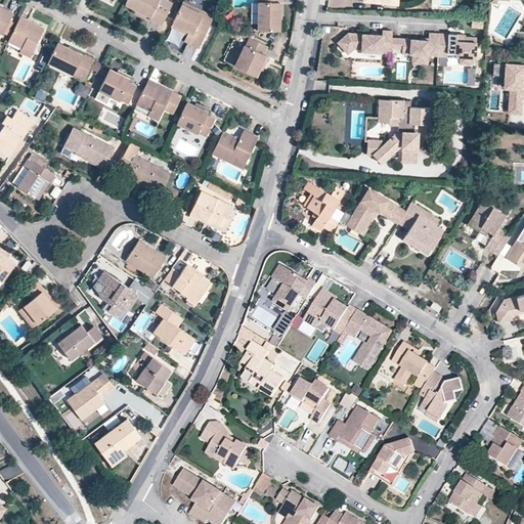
[(173,4),(164,0),(128,0),(126,4),(151,17),(149,19),(162,26),(173,4)]
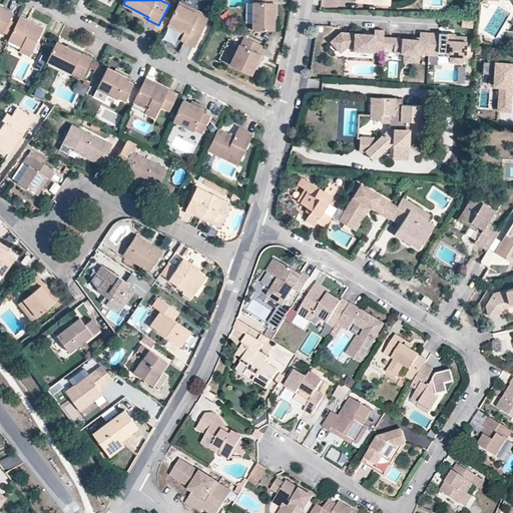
[(252,0),(252,30),(274,31),(273,4),(275,4),(275,0),(252,0)]
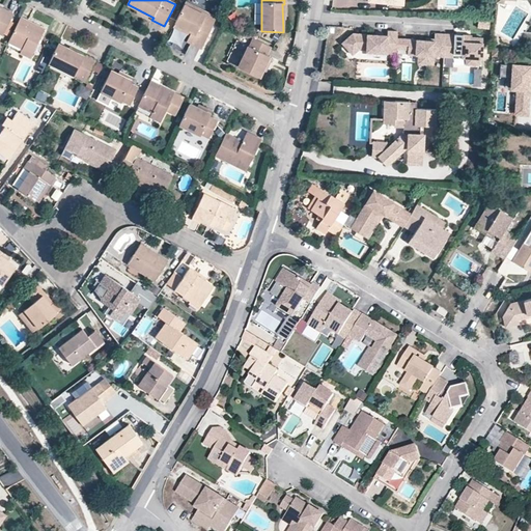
[(217,20),(185,4),(174,25),(191,33),(190,36),(187,43),(202,50),(214,25),(217,20)]
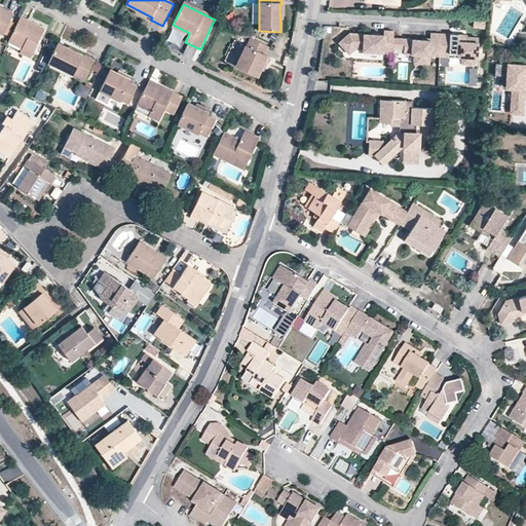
[(0,8),(0,32),(3,34),(13,13),(1,7),(0,8)]
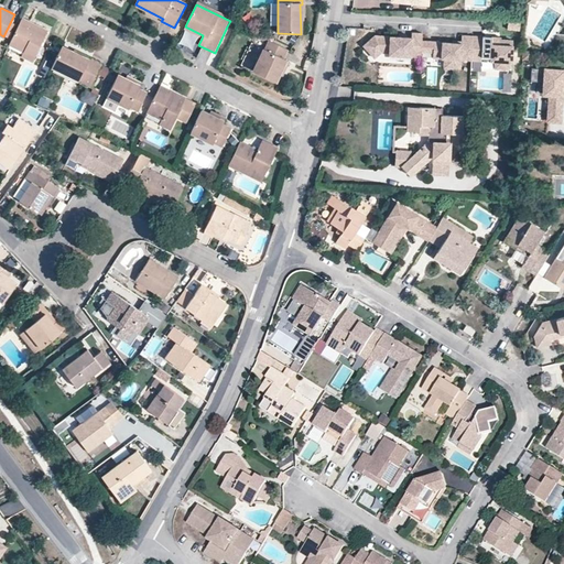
[(22,18),(10,44),(24,51),(22,56),(33,61),(47,31),(22,18)]
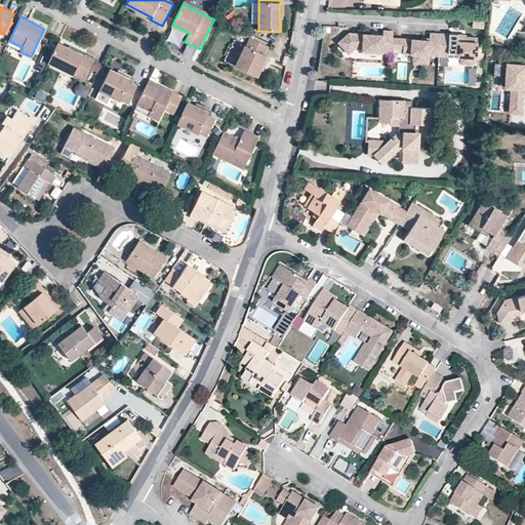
[(220,23),(214,19),(211,25),(217,28),(220,23)]
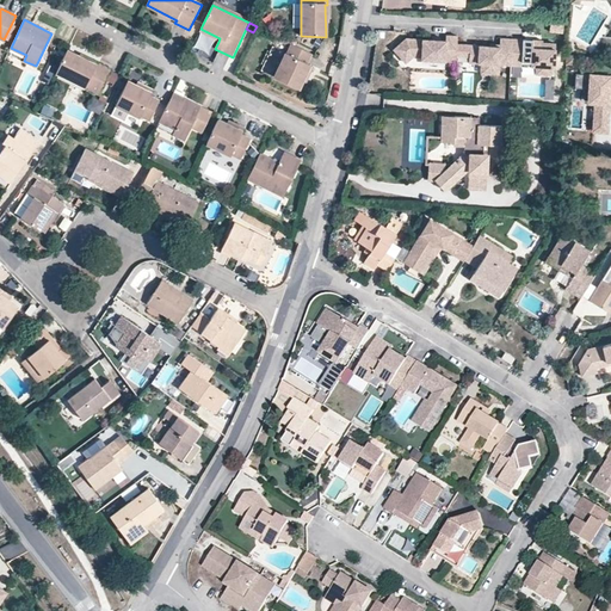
[(220,38),(201,29),(198,32),(218,42),(220,38)]
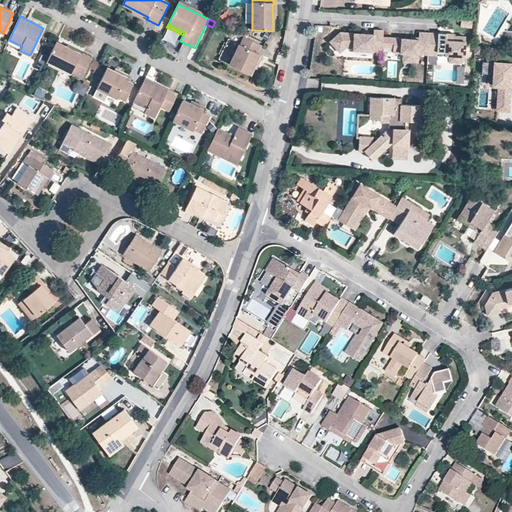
[(429,56),(430,32),(420,31),(420,39),(420,41),(412,40),(395,39),(395,48),(394,54),(405,54),(404,63),(419,63),(420,55),(429,56)]
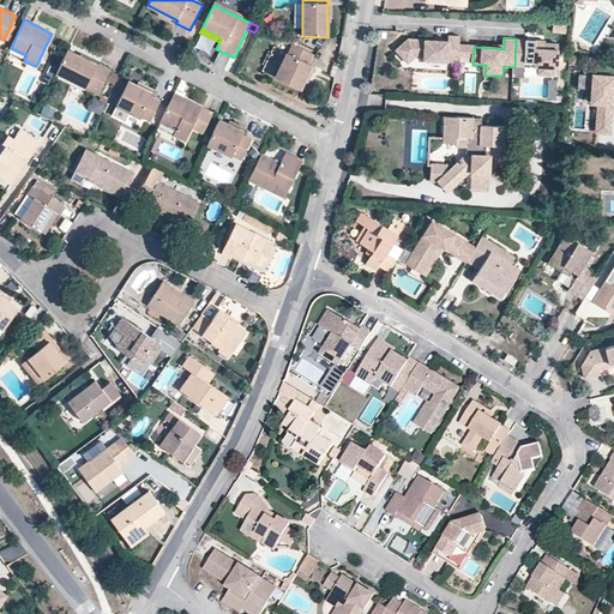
[(461,58),(462,47),(462,38),(450,38),(450,43),(444,43),(435,42),(409,41),(397,53),(410,66),(416,60),(426,60),(426,62),(461,64),(461,58)]
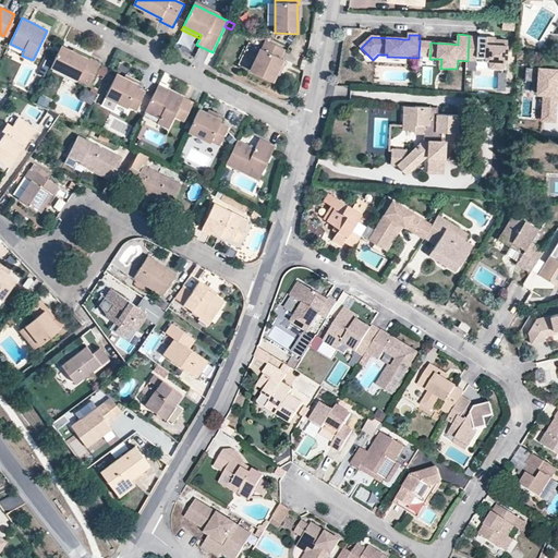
[(477,51),(478,35),(469,35),(468,61),(477,61),(477,51)]
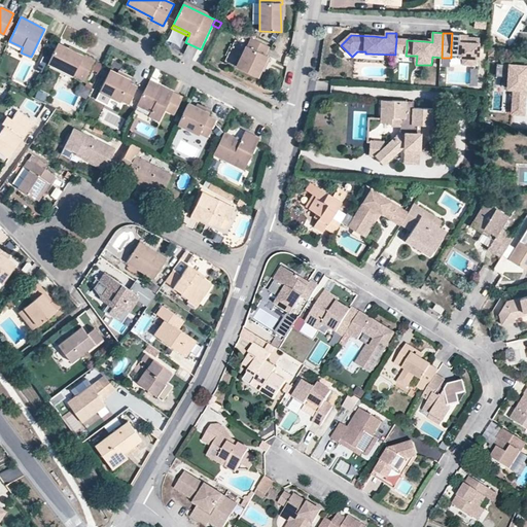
[(461,34),(452,33),(451,48),(460,49),(461,36),(461,34)]
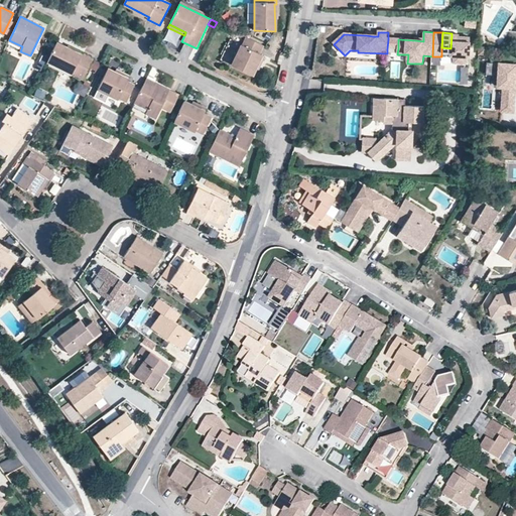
[(470,58),(471,36),(460,35),(452,35),(450,48),(450,57),(455,57),(455,63),(466,65),(466,57),(470,58)]
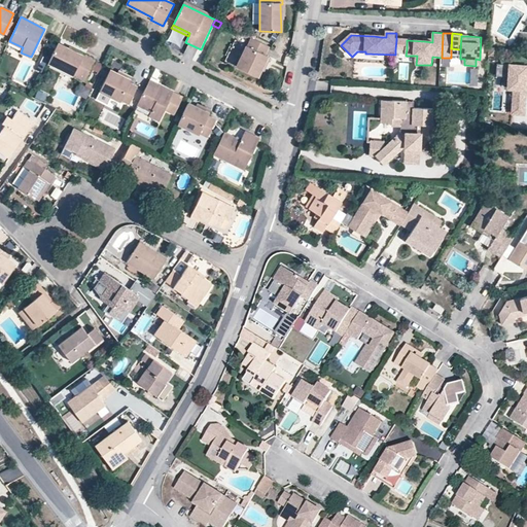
[(238,66),(260,77),(267,65),(269,65),(273,57),(267,54),(270,47),(254,39),(251,46),(248,45),(238,66)]
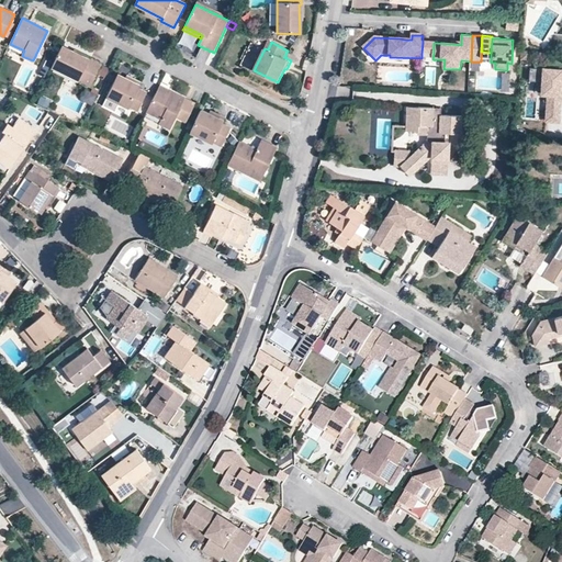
[(434,53),(434,43),(423,43),(422,53),(434,53)]
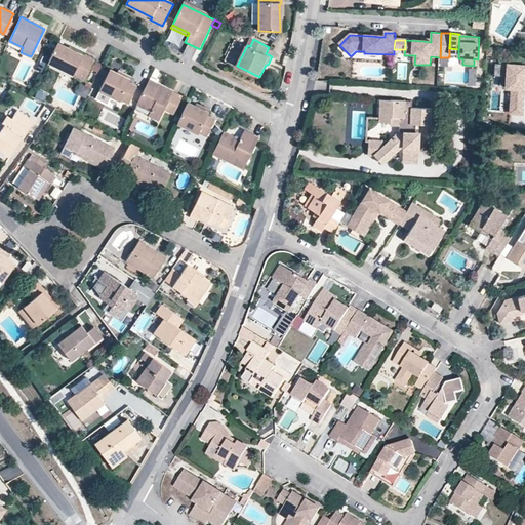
[(82,53),(58,42),(48,64),(85,81),(92,65),(94,62),(95,58),(83,52),(82,53)]
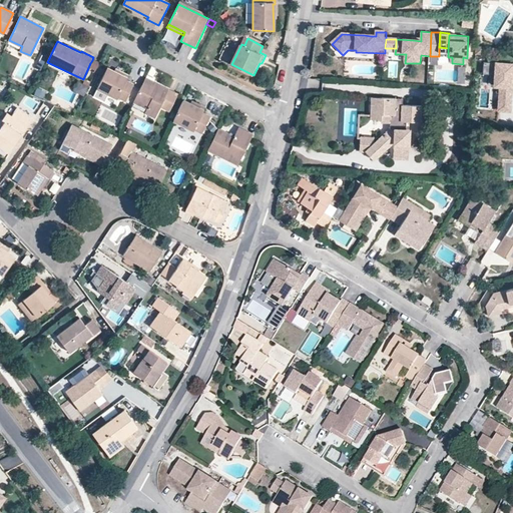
[(512,82),(512,65),(485,63),(484,75),(496,76),(495,87),(501,87),(499,111),(510,112),(512,82)]
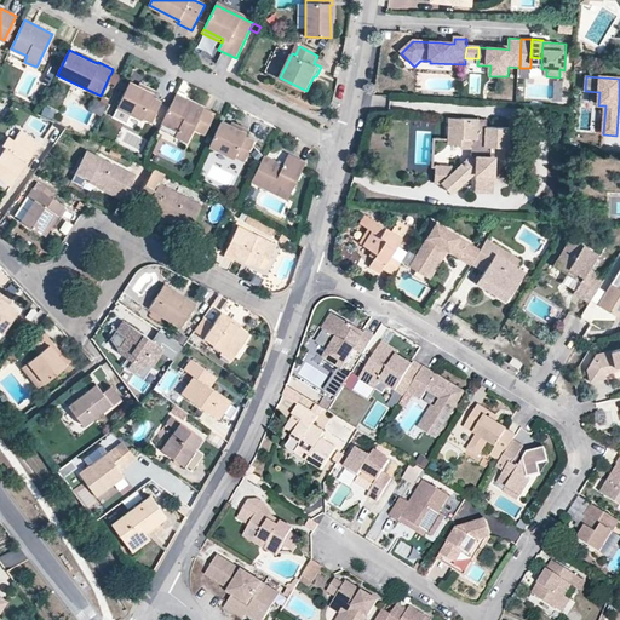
[(554,102),(564,102),(566,81),(554,81),(554,102)]
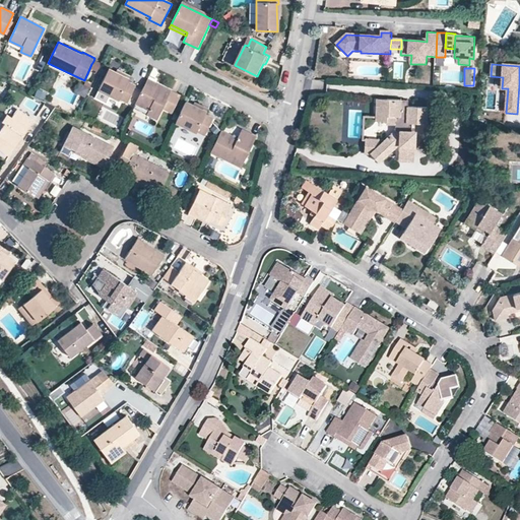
[(122,75),(111,69),(96,98),(108,104),(112,95),(121,100),(121,99),(129,103),(137,87),(128,83),(132,76),(123,72),(122,75)]
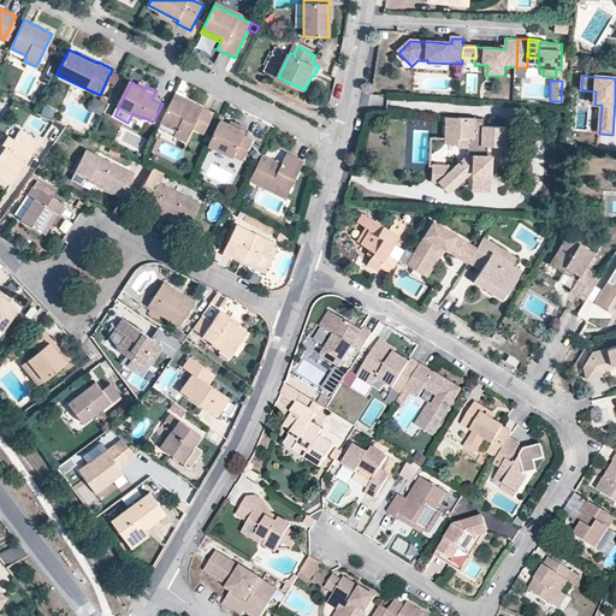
[(202,108),(175,94),(161,122),(177,130),(175,135),(187,141),(193,130),(202,135),(213,113),(202,107),(202,108)]
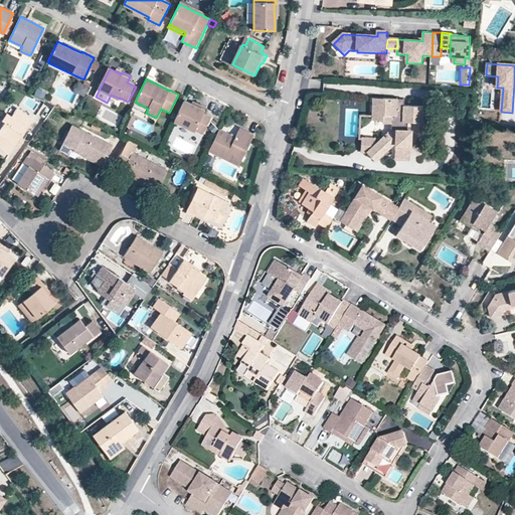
[(89,87),(79,82),(74,92),(83,97),(89,87)]
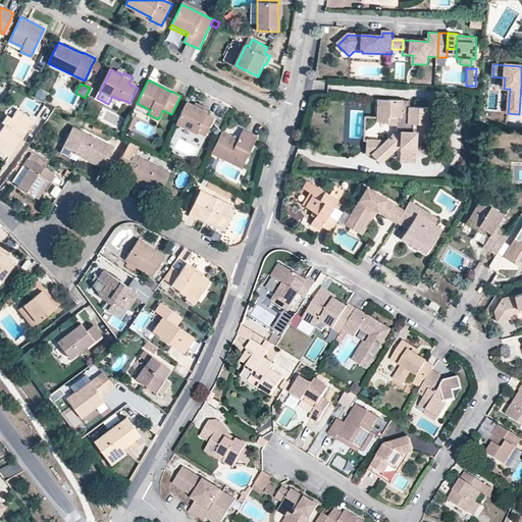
[(400,146),(401,145),(413,145),(415,146),(416,131),(411,129),(412,122),(428,123),(429,107),(410,106),(409,109),(404,109),(401,108),(401,100),(387,99),(386,104),(377,104),(375,120),(385,121),(385,116),(396,116),(395,123),(395,131),(398,131),(399,133),(396,137),(392,135),(385,142),(363,141),(362,154),(369,154),(378,162),(398,144),(400,146)]
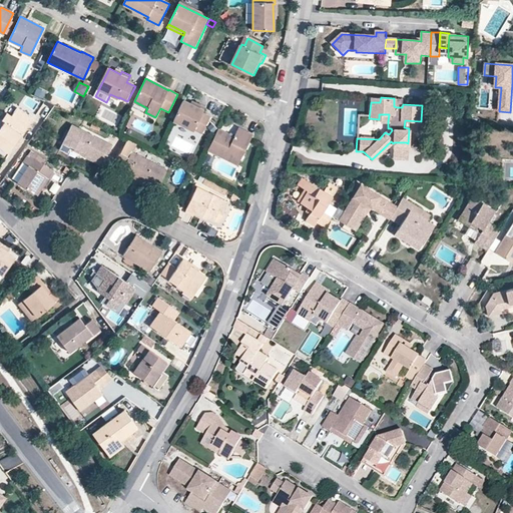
[(184,99),(173,121),(193,130),(194,128),(202,132),(209,116),(201,113),(205,106),(198,103),(197,105),(184,99)]
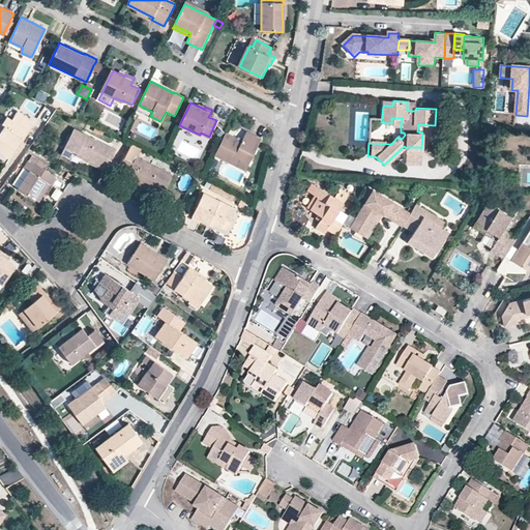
[(0,151),(9,158),(34,122),(18,111),(11,120),(7,117),(3,122),(6,123),(0,131),(0,151)]
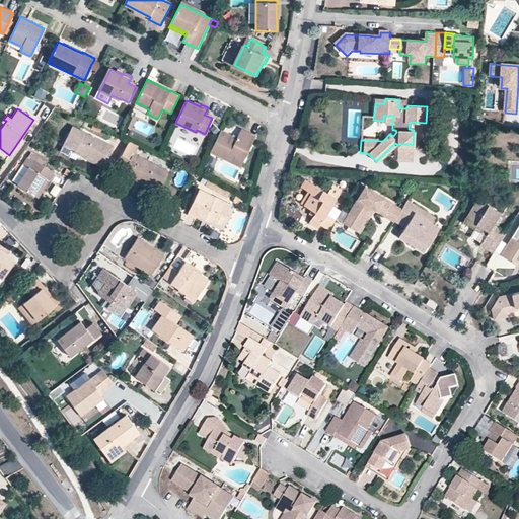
[(64,144),(76,150),(89,156),(104,163),(114,147),(73,127),(64,144)]
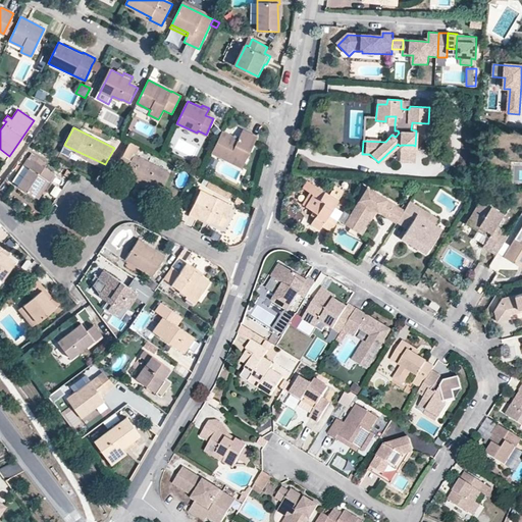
[(222,132),(212,153),(243,167),(257,138),(243,129),(238,139),(222,132)]
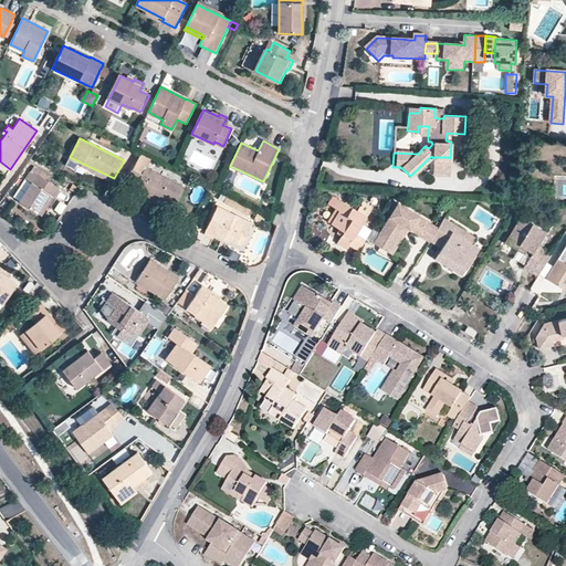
[(150,157),(140,153),(125,184),(135,188),(133,192),(140,196),(142,192),(153,198),(152,199),(173,210),(185,187),(146,167),(150,157)]
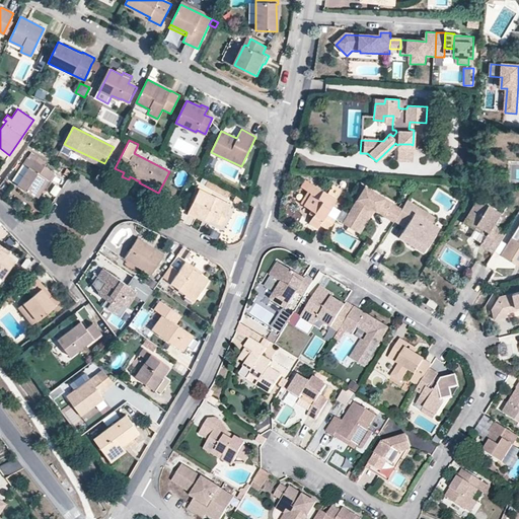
[(411,161),(411,144),(398,144),(397,145),(395,143),(395,160),(411,161)]
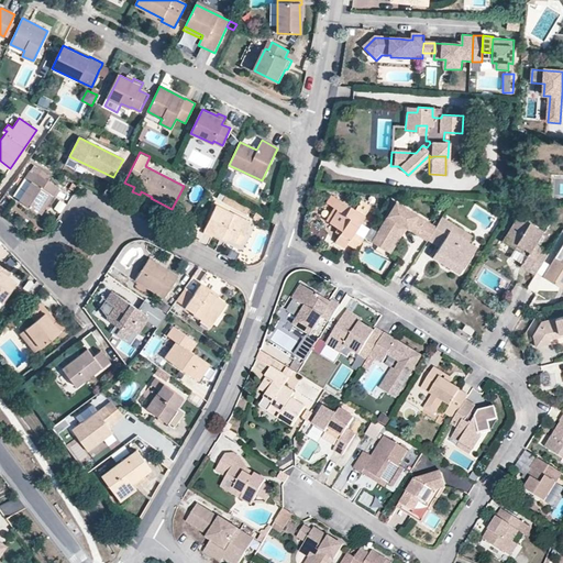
[(95,175),(97,169),(83,163),(80,167),(95,175)]
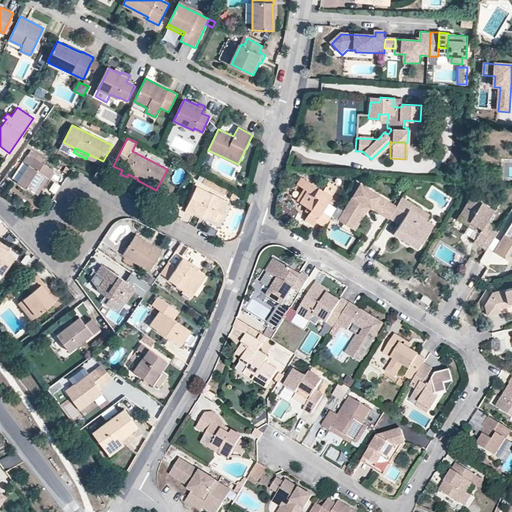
[(24,161),(29,164),(34,157),(28,153),(24,161)]
